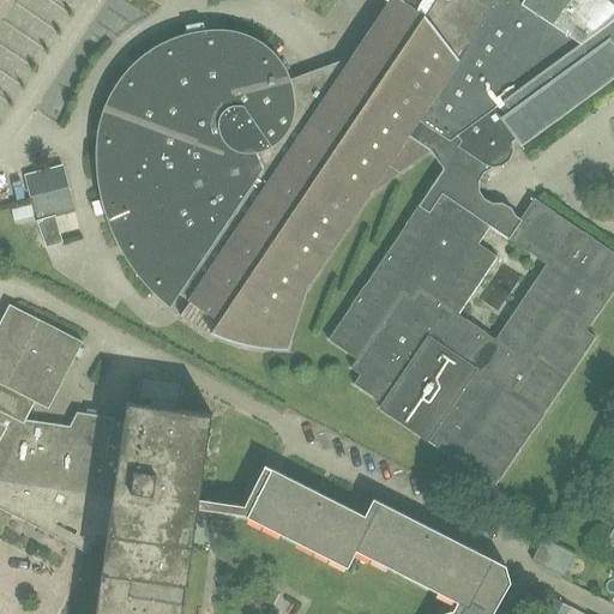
[(251,347),(286,350),(288,314),(368,194),(429,149),(443,169),(327,339),(356,360),(350,368),(360,374),(353,385),(383,405),(379,409),(495,487),(591,345),(596,337),(587,331),(613,289),(613,252),(535,199),(522,218),(516,216),(511,208),(503,203),(493,203),(486,199),(480,191),(480,182),(485,173),(492,168),(493,168),(501,167),(510,161),(513,151),(512,142),(516,139),(522,146),(613,77),(613,0),(384,0),(389,2),(353,56),(290,79),(286,68),(277,56),(264,44),(251,37),(233,31),(212,30),(197,32),(179,36),(161,44),(144,56),(128,70),(118,84),(107,102),(100,121),(97,142),(96,157),(97,173),(101,198),(109,224),(114,235),(130,264),(143,282),(169,308),(179,295),(190,302),(180,315),(211,336),(212,335),(233,342),(251,347)]
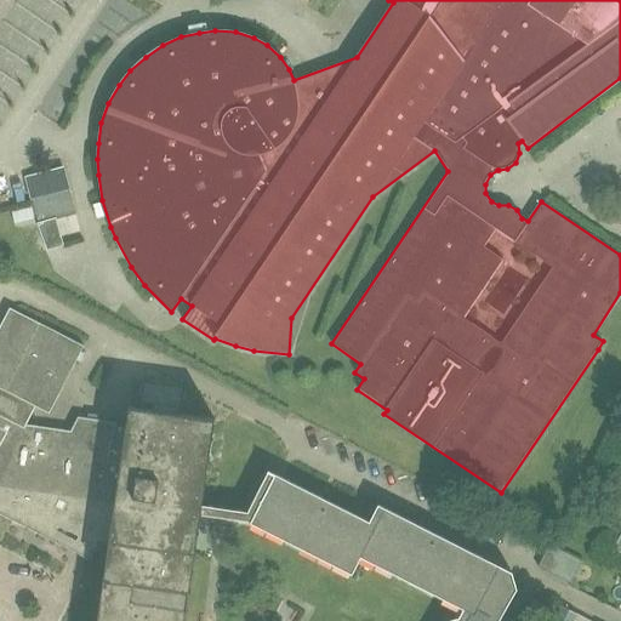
[(43,232),(39,223),(75,215),(68,187),(63,169),(27,178),(32,200),(33,205),(35,214),(38,220),(39,224),(41,231),(44,235),(46,241),(49,240),(47,239),(46,239),(43,232)]
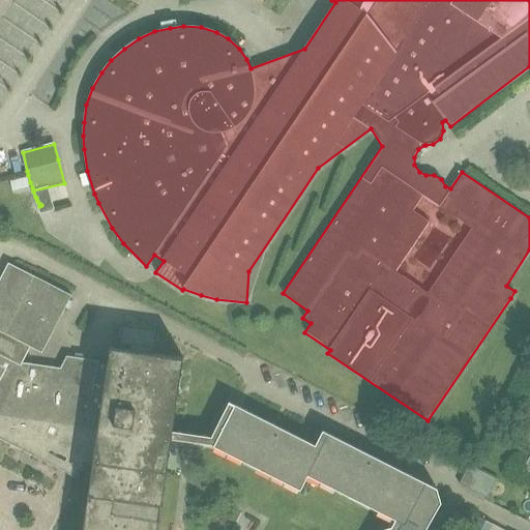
[(0,438),(77,477),(86,460),(87,462),(88,463),(90,466),(92,467),(93,468),(95,469),(97,469),(88,529),(153,529),(167,438),(171,439),(172,432),(182,358),(149,353),(150,349),(154,349),(157,330),(122,325),(120,345),(131,347),(131,351),(111,348),(108,371),(95,369),(96,361),(66,357),(64,370),(23,363),(31,347),(42,353),(71,296),(8,264),(0,281),(0,438)]
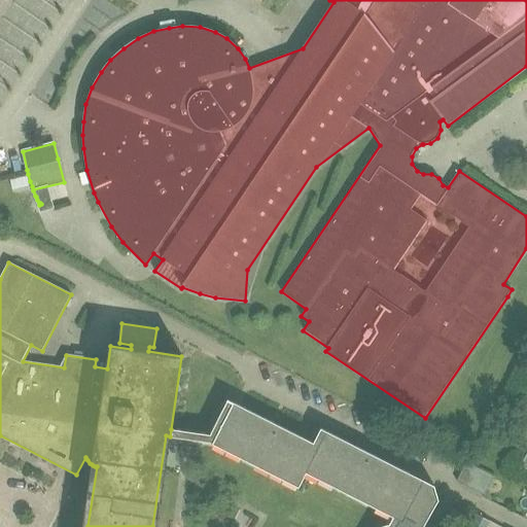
[(209,435),(171,429),(170,436),(213,443),(299,489),(307,472),(393,518),(389,525),(382,526),(381,526),(421,526),(437,497),(436,492),(410,478),(408,483),(323,438),(316,452),(234,408),(236,402),(229,399),(209,435)]
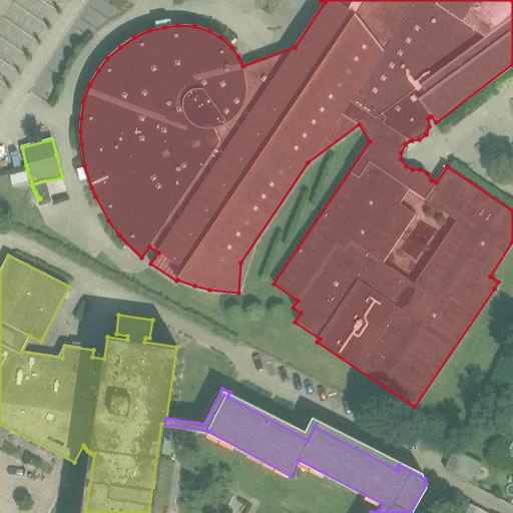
[(445,469),(471,482),(481,464),(454,451),(445,469)]
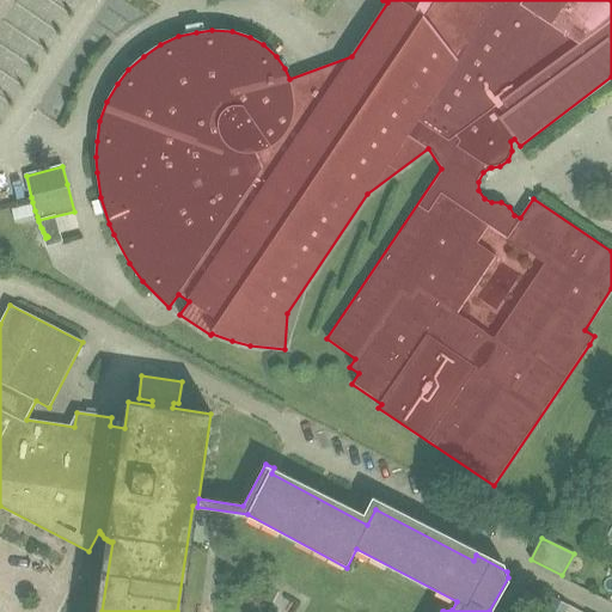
[(554,599),(546,611),(563,611),(567,606),(554,599)]
